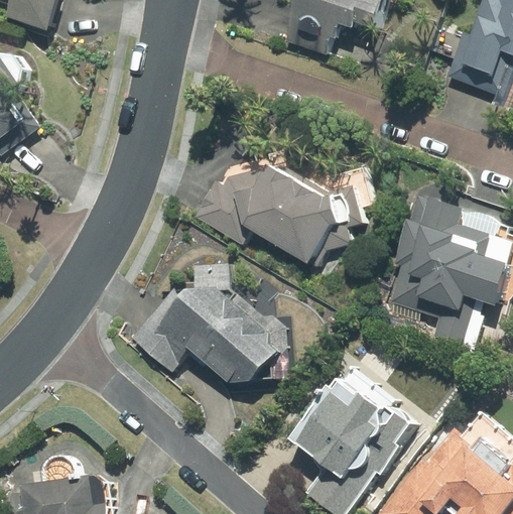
[(3,0),(12,3),(7,19),(50,34),(61,0),(3,0)]
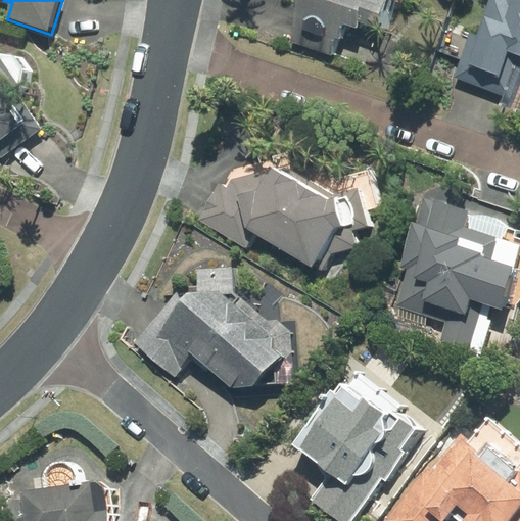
[(300,0),(287,38),(333,54),(342,27),(378,40),(391,0),(300,0)]
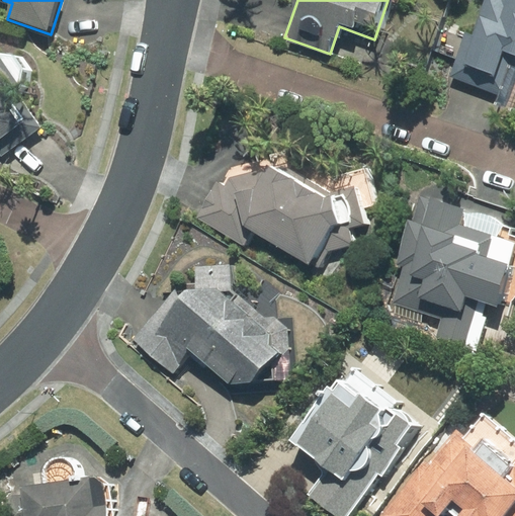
[(487,0),(471,44),(461,39),(447,76),(514,100),(514,0),(487,0)]
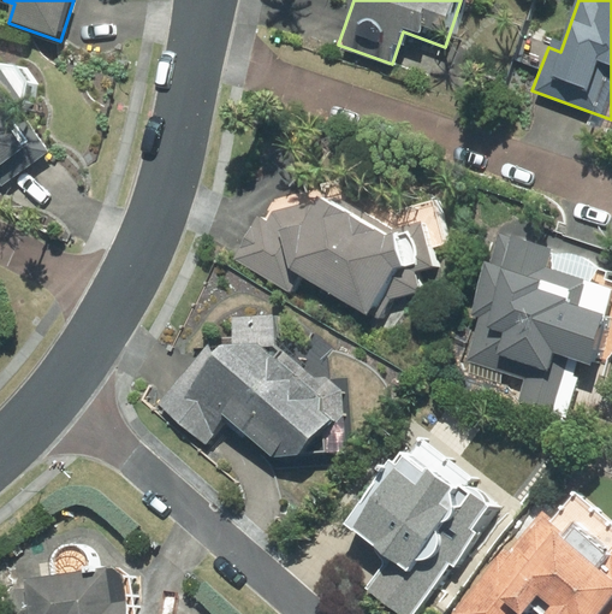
[(27,65),(0,59),(0,183),(1,184),(51,149),(28,116),(35,110),(40,83),(27,65)]
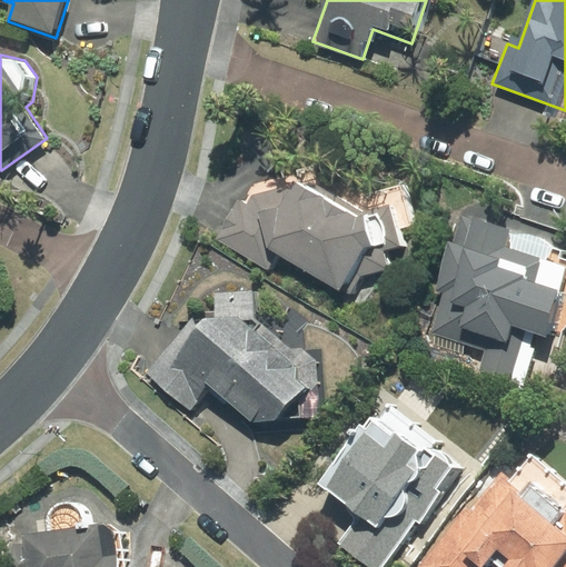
[(267,271),(278,254),(344,294),(370,250),(390,245),(379,210),(359,217),(300,186),(238,198),(214,238),(267,271)]
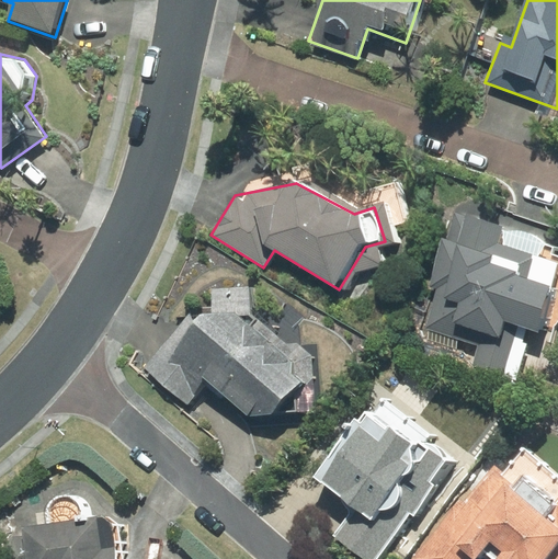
[(546,239),(457,214),(424,331),(478,345),(471,366),(515,378),(523,352),(511,349),(516,327),(541,334),(553,294),(533,288),(546,239)]
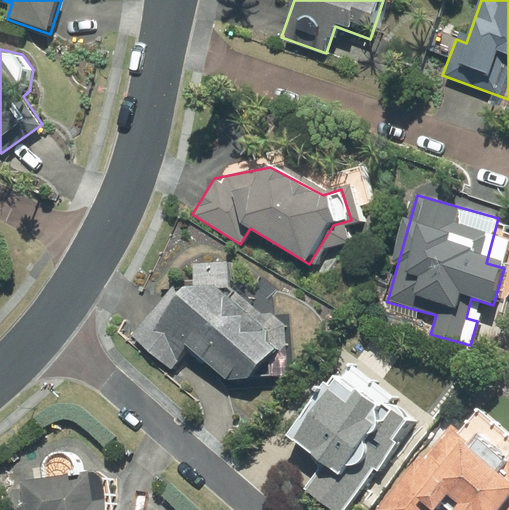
[(229,288),(228,275),(229,266),(192,267),(193,288),(169,287),(129,335),(170,369),(187,349),(228,384),(282,382),(287,325),(274,314),(262,315),(229,288)]
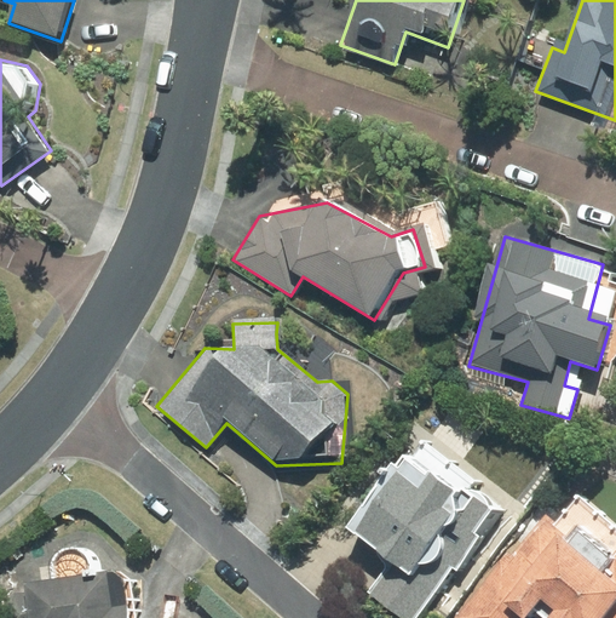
[(414,617),(502,509),(420,444),(347,534),(389,568),(368,595),(396,617),(414,617)]
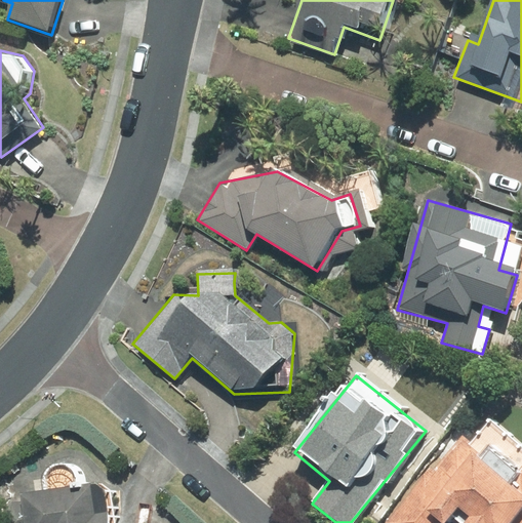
[(521,522),(521,443),(482,408),(382,522),(449,522),(454,517),(460,522),(521,522)]
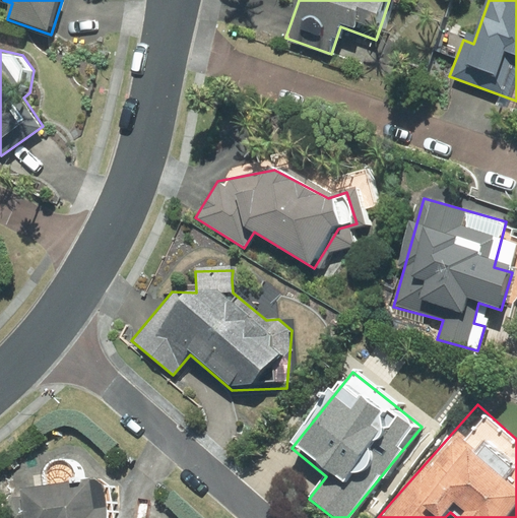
[(109,517),(108,489),(23,495),(24,517),(109,517)]
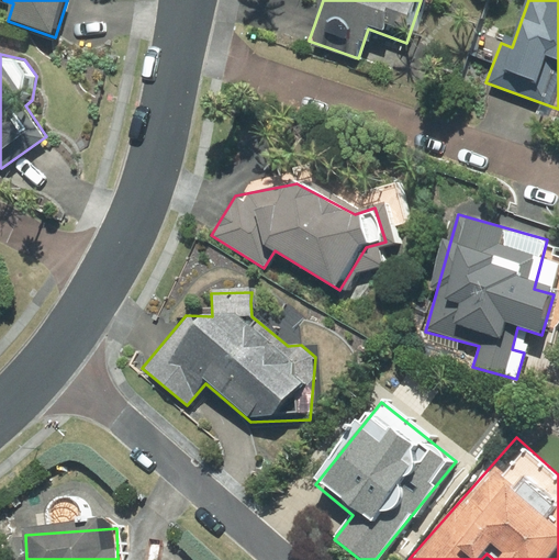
All buildings are outlined.
